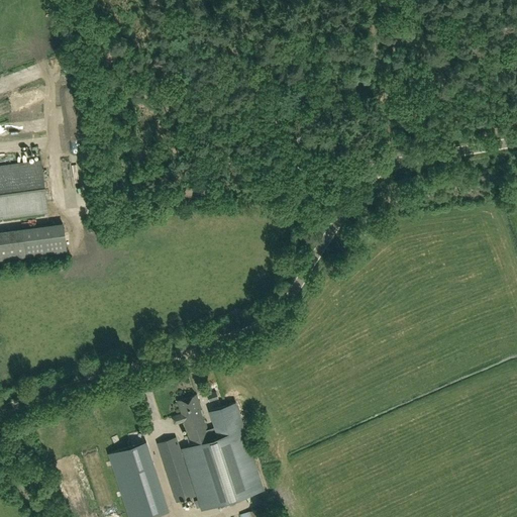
[(68,100),(78,99),(77,85),(68,85),(68,100)]
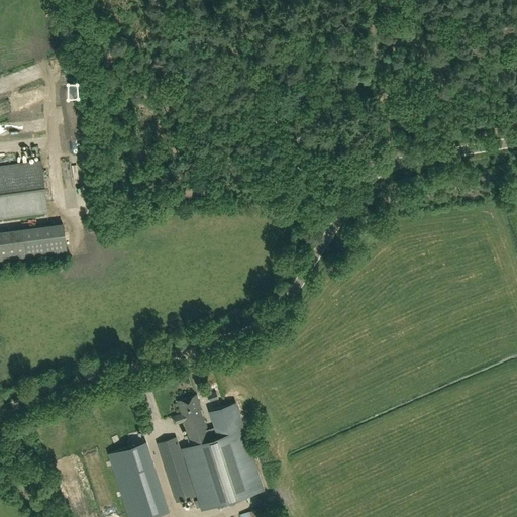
[(12,101),(3,104),(7,113),(16,110),(12,101)]
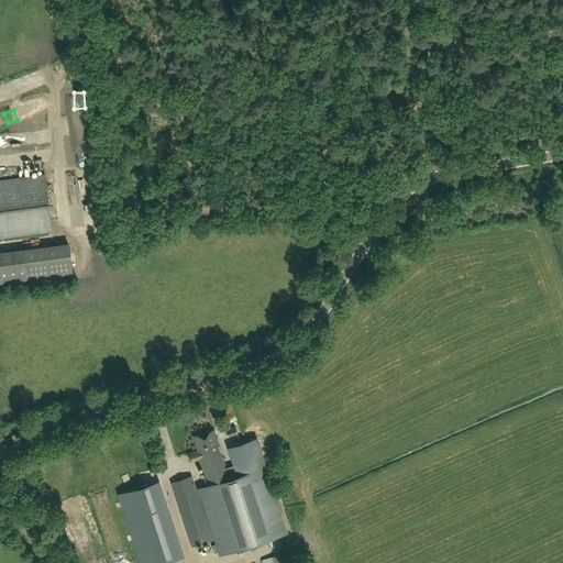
[(90,164),(89,139),(79,139),(80,164),(90,164)]
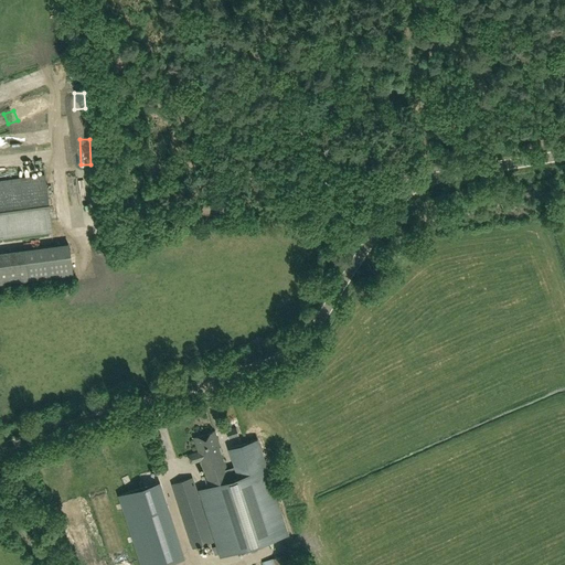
[(43,174),(0,180),(0,237),(50,231),(43,174)]
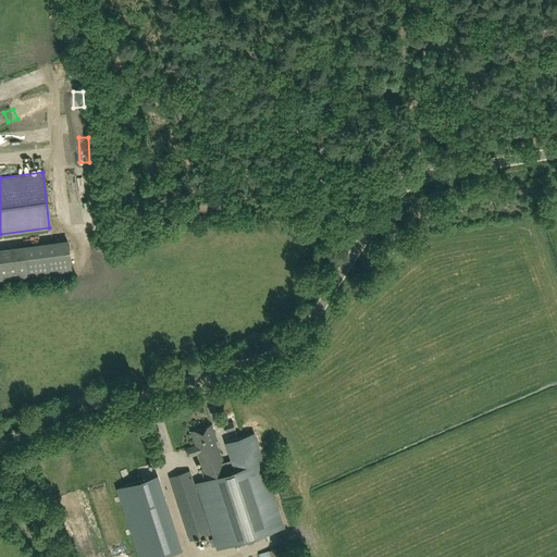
[(66,242),(23,247),(27,277),(71,271),(66,242)]
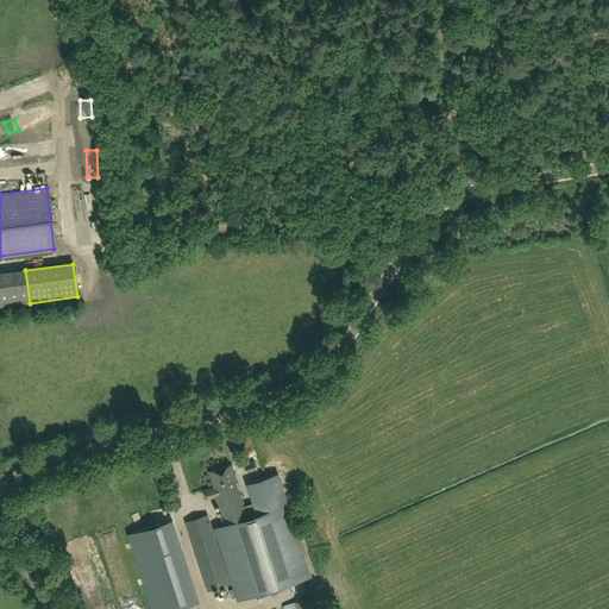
[(248,458),(248,439),(236,440),(236,459),(248,458)]
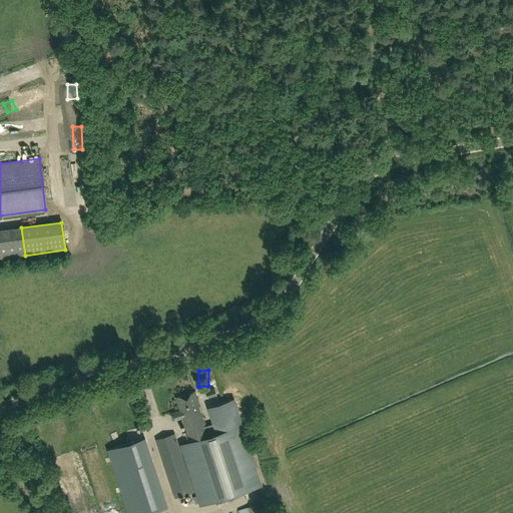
[(206,399),(210,398),(216,396),(214,390),(213,390),(213,389),(204,392),(206,399)]
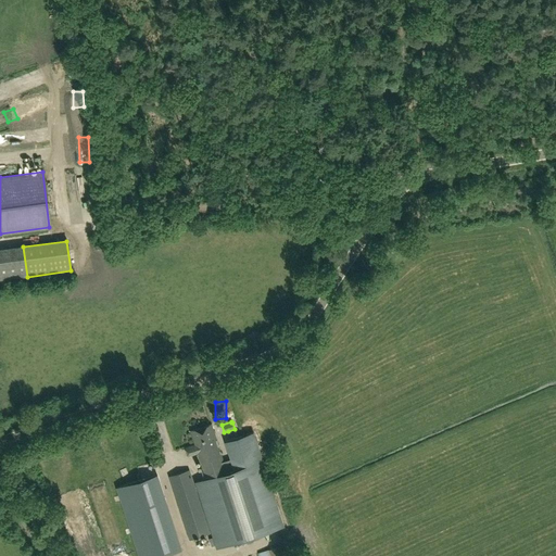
[(235,471),(226,474),(211,425),(189,431),(193,445),(184,449),(186,457),(197,453),(205,479),(194,482),(216,550),(283,528),(253,434),(230,442),(235,455),(230,456),(235,471)]
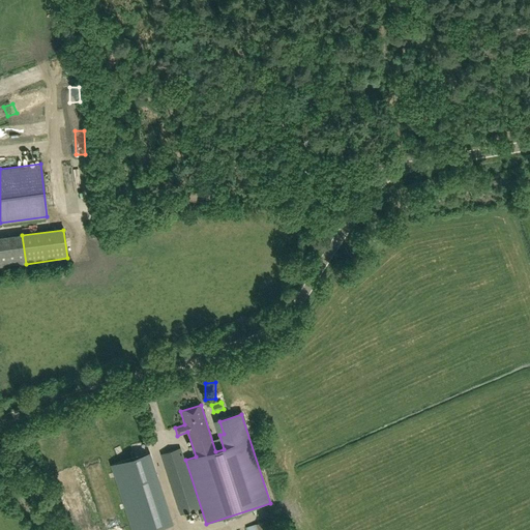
[(142,444),(145,453),(154,450),(152,441),(142,444)]
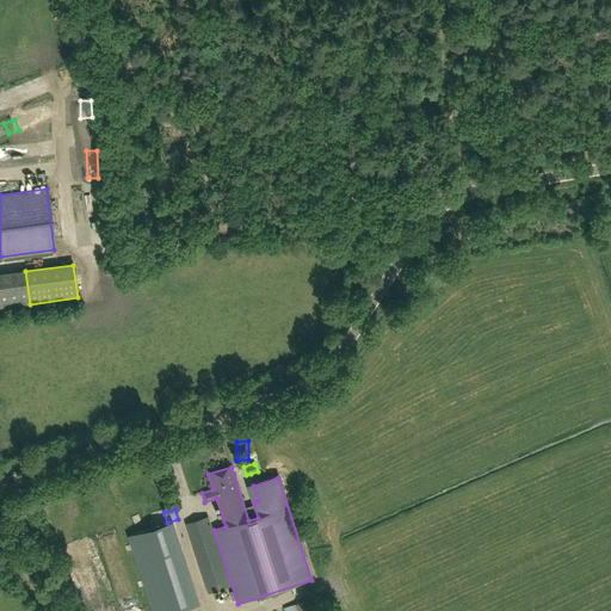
[(208,594),(230,587),(207,516),(185,523),(208,594)]
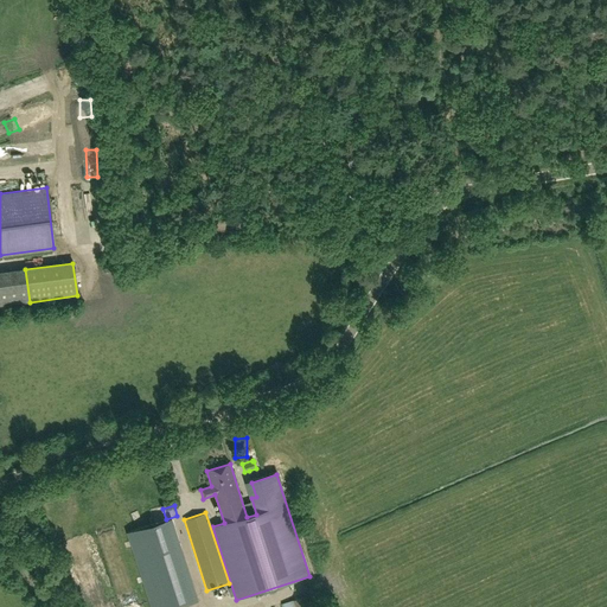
[(128,532),(136,558),(172,548),(180,544),(171,518),(128,532)]
